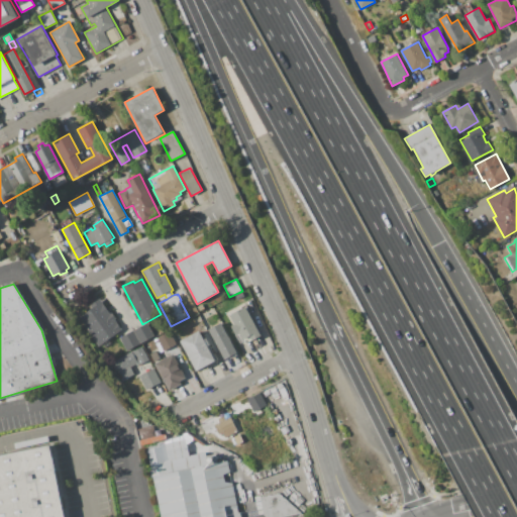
[(79,318),(94,308),(91,304),(99,298),(110,313),(112,312),(116,318),(115,319),(121,328),(98,345),(79,318)]
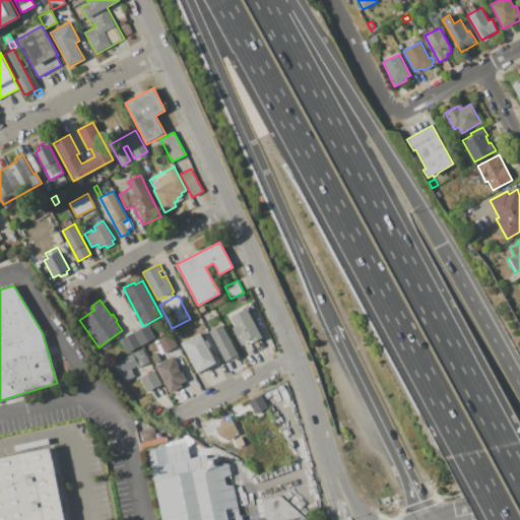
[(70,308),(80,302),(84,309),(75,315),(70,308)]
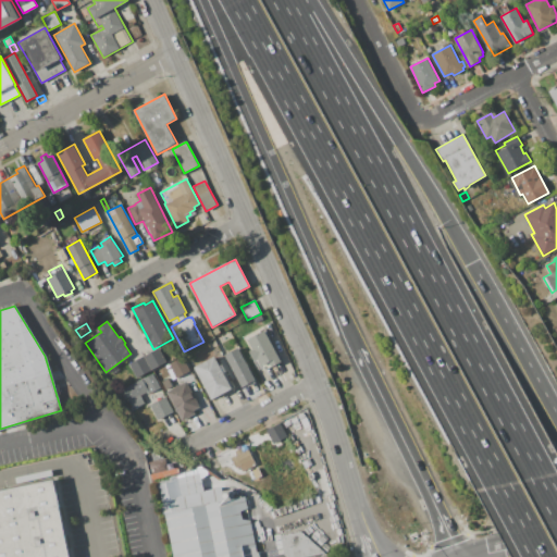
[(264,330),(281,360),(263,370),(258,359),(254,361),(248,350),(252,348),(247,339),(264,330)]
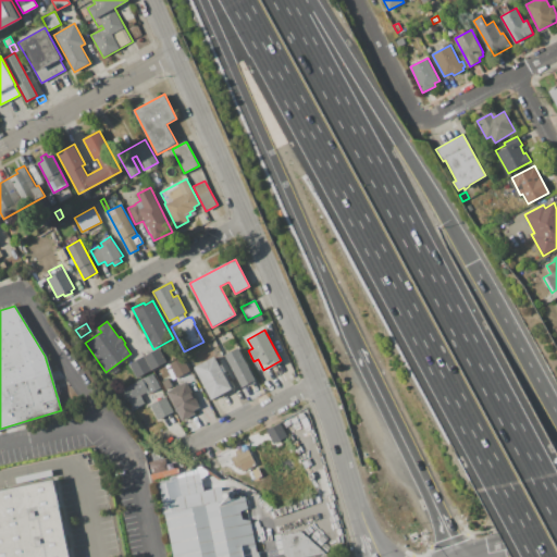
[(224,355),(238,347),(255,380),(242,387),(224,355)]
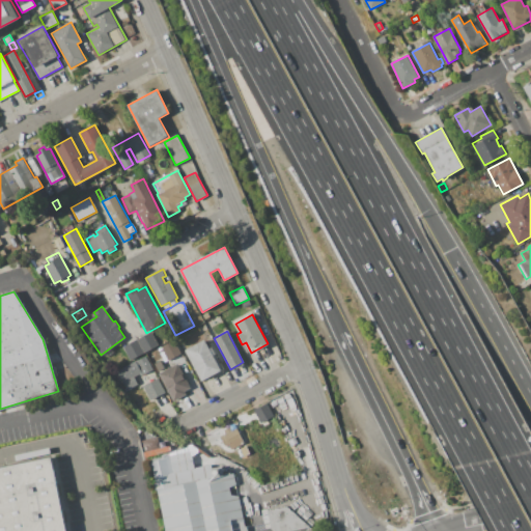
[(137,339),(151,332),(159,345),(144,353),(137,339)]
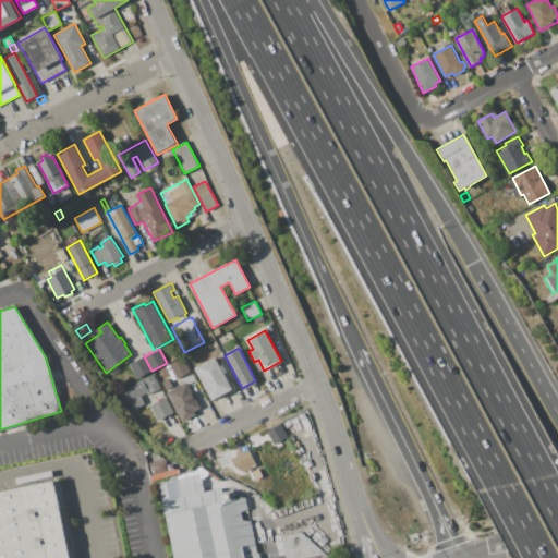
[(130,364),(144,356),(152,371),(137,378),(130,364)]
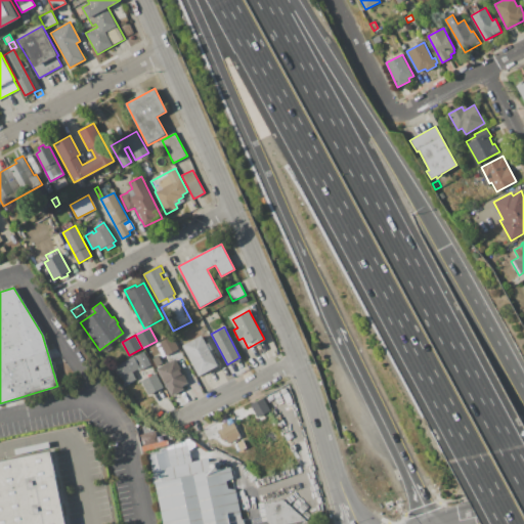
[(182,345),(202,335),(207,343),(209,342),(213,350),(211,351),(218,364),(200,376),(182,345)]
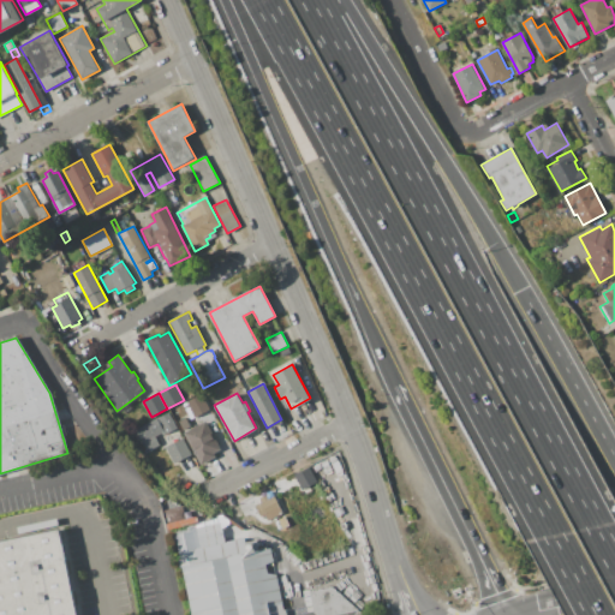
[(186,402),(202,394),(210,410),(193,417),(186,402)]
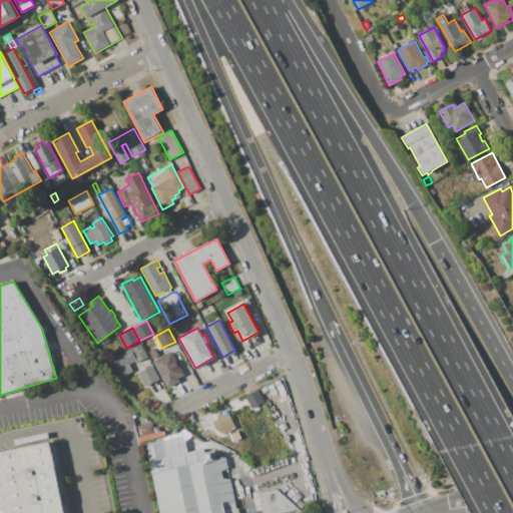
[(130,349),(140,344),(147,357),(138,363),(136,360),(130,349)]
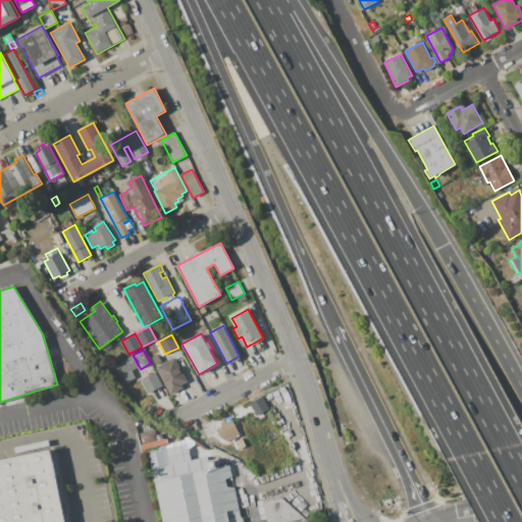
[(116,363),(133,355),(139,366),(132,370),(136,377),(125,382),(116,363)]
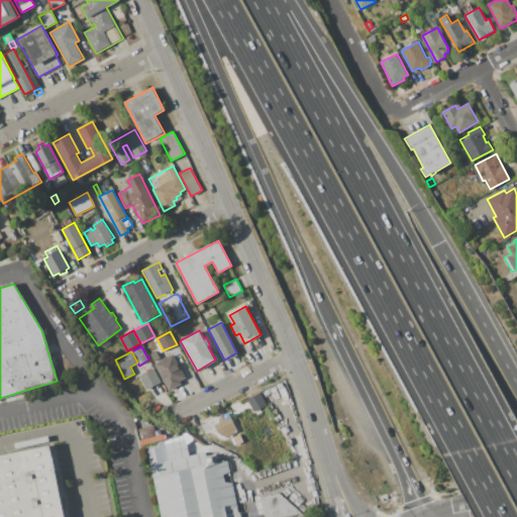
[(150,354),(157,351),(160,359),(153,362),(150,354)]
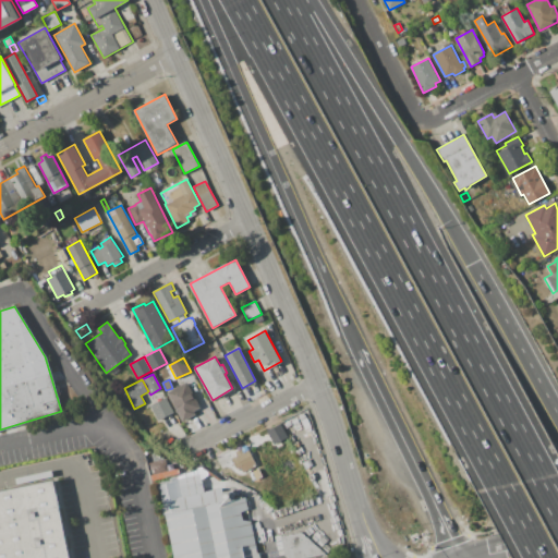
[(167,392),(187,381),(201,408),(193,411),(195,415),(182,422),(167,392)]
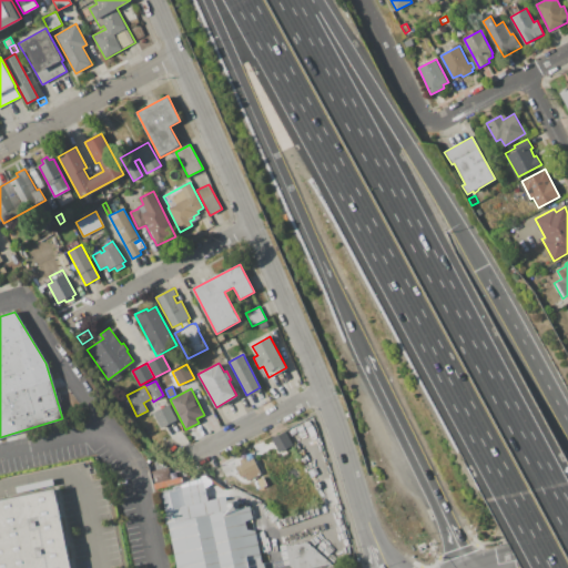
[(152,413),(169,404),(176,419),(161,428),(152,413)]
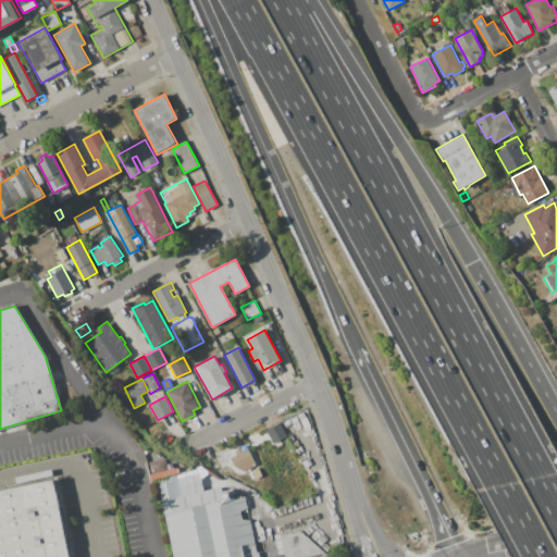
[(281,423),(288,437),(276,443),(271,433),(274,431),(272,428),(281,423)]
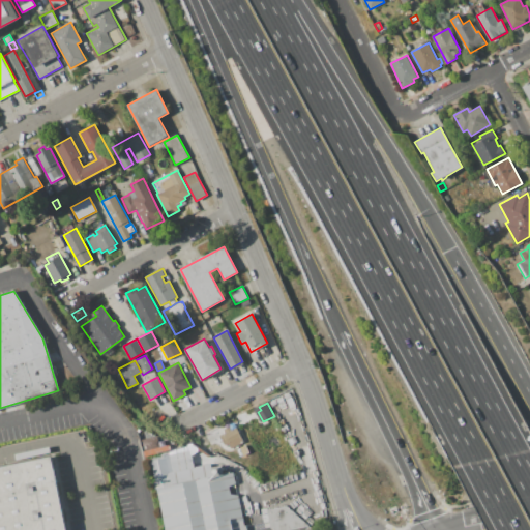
[(243,441),(227,449),(219,436),(226,433),(224,429),(230,425),(232,430),(236,428),(243,441)]
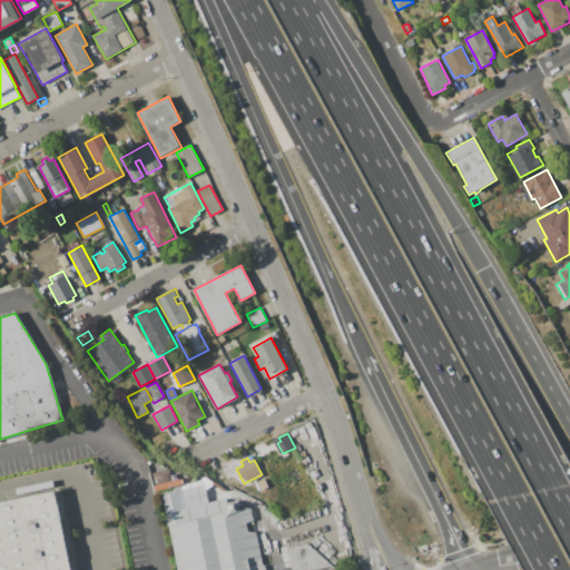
[(164,494),(178,569),(264,569),(252,508),(241,510),(237,497),(208,502),(205,484),(182,489),(182,491),(164,494)]
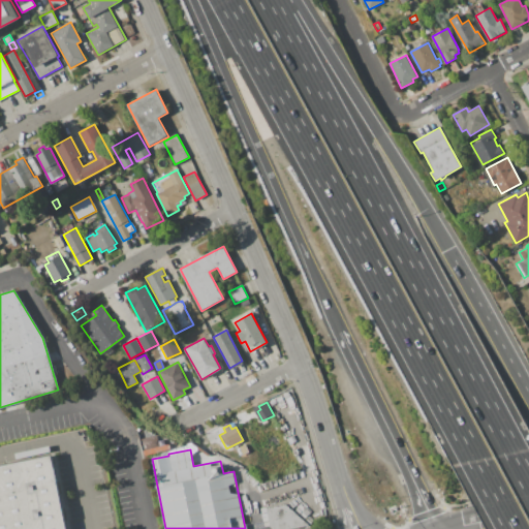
[(0,466),(0,528),(65,528),(50,456),(0,466)]
